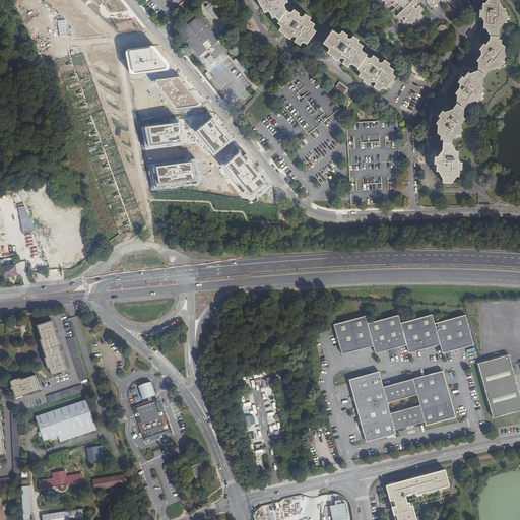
[(143,0),(160,20),(168,14),(184,0),(143,0)]
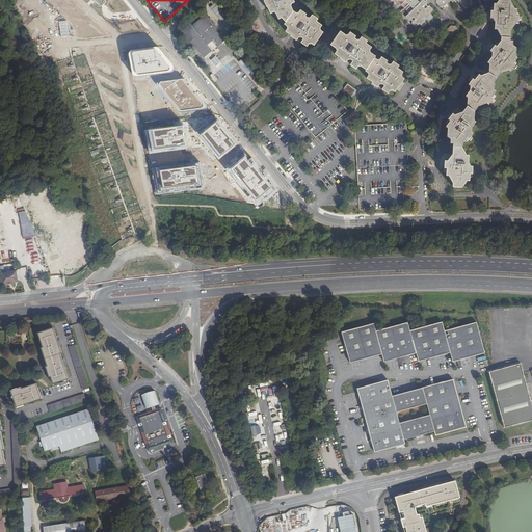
[(266,0),(264,1),(267,7),(268,7),(271,14),(273,12),(276,14),(278,19),(281,19),(282,18),(286,23),(285,25),(287,26),(287,27),(288,28),(286,31),(291,35),(291,36),(297,41),(300,35),(304,38),(301,43),(308,47),(309,44),(312,44),(314,46),(315,45),(322,34),(323,32),(322,31),(321,30),(320,28),(322,26),(316,22),(318,19),(312,15),(311,18),(308,18),(306,17),(307,15),(300,10),(298,14),(296,14),(294,11),(292,7),(292,4),(295,3),(293,0),(266,0)]
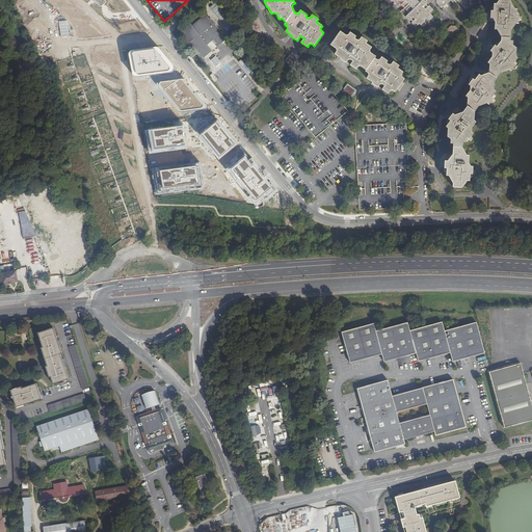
[(389,0),(392,2),(393,1),(395,3),(394,4),(398,8),(399,6),(403,7),(404,8),(407,5),(409,6),(406,10),(407,11),(407,16),(405,17),(409,22),(410,21),(413,22),(411,23),(416,27),(418,26),(421,26),(423,28),(427,23),(426,22),(428,21),(429,22),(433,18),(431,16),(431,11),(433,10),(429,6),(428,7),(426,5),(427,4),(424,0),(423,0),(435,0),(434,1),(442,9),(451,1),(450,0),(389,0)]
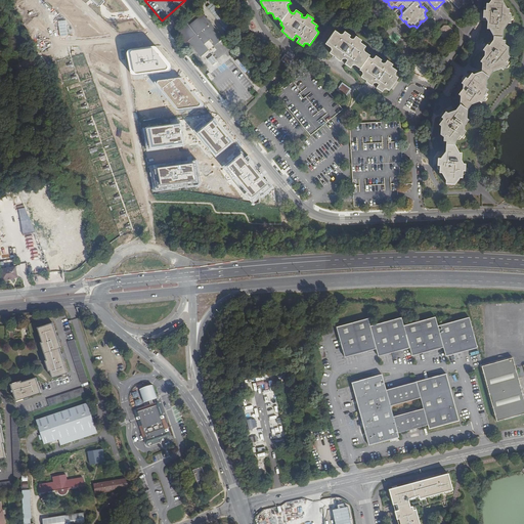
[(461,96),(460,104),(467,111),(471,104),(479,101),(481,103),(486,97),(484,95),(488,90),(486,88),(486,81),(493,72),(501,69),(503,70),(508,63),(506,62),(510,57),(508,55),(509,47),(506,44),(506,40),(503,40),(504,31),(509,24),(511,25),(511,16),(509,16),(509,9),(507,9),(503,2),(503,0),(491,0),(488,4),(486,4),(486,11),(484,11),(483,18),(488,18),(487,29),(489,29),(494,37),(493,40),(489,46),(487,44),(483,50),(487,53),(480,61),(482,62),(482,72),(474,75),(472,73),(468,79),(466,78),(462,83),(463,84),(463,89),(459,94),(461,96)]
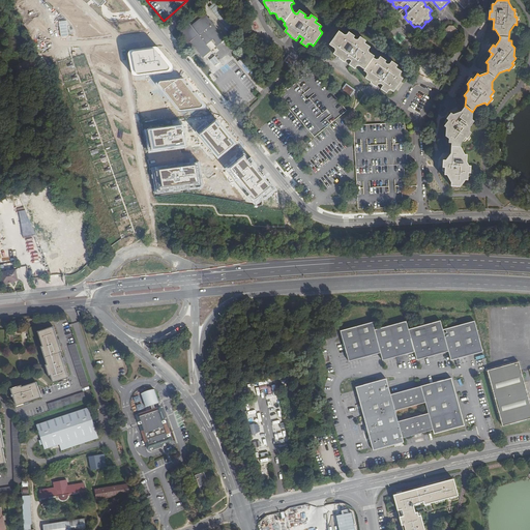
[(208,6),(219,22),(225,18),(213,3),(208,6)]
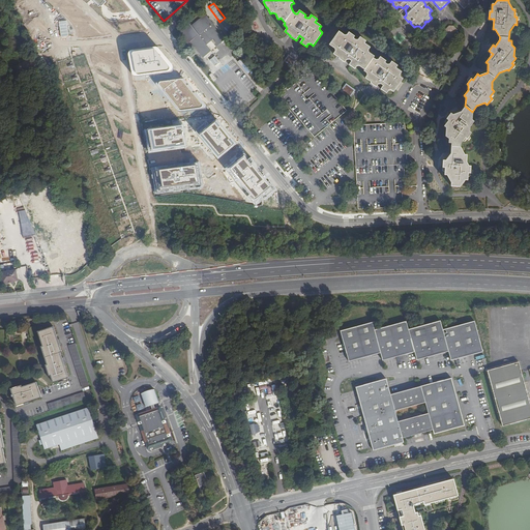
[(246,6),(240,9),(244,17),(249,13),(246,6)]
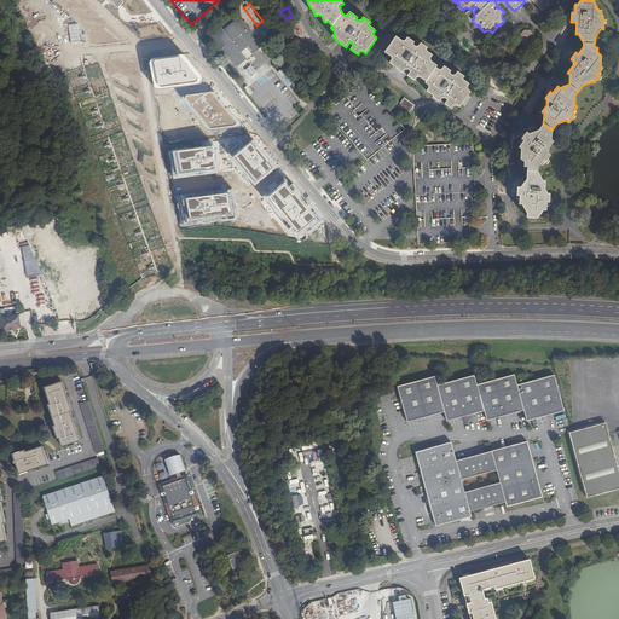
[(443,27),(443,35),(446,39),(455,39),(458,36),(458,28),(456,24),(446,24),(443,27)]
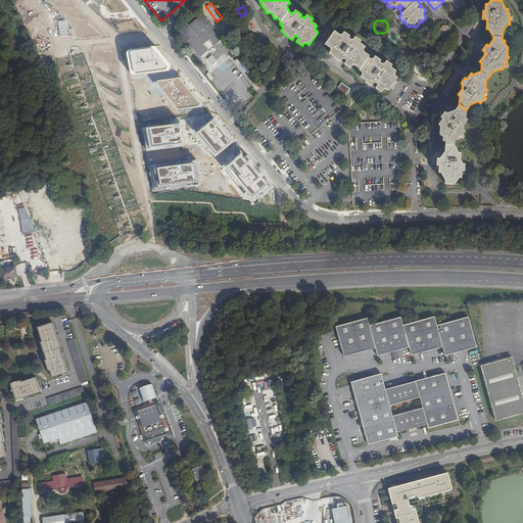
[(187,41),(200,57),(207,51),(202,46),(208,42),(212,46),(221,39),(208,24),(187,41)]
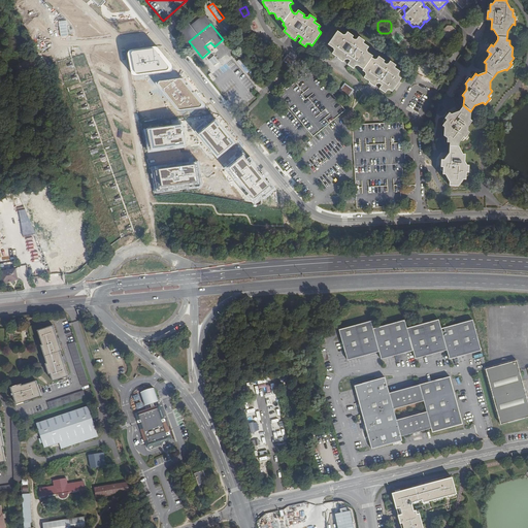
[(452,26),(448,26),(442,30),(442,34),(448,39),(452,39),(456,35),(457,30),(452,26)]
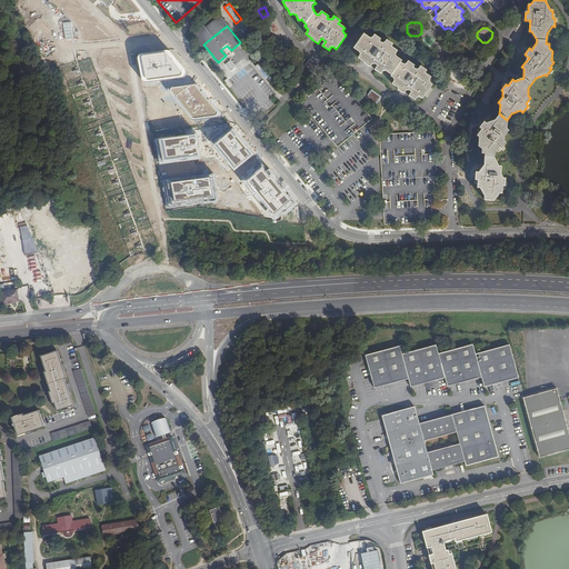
[(370,67),(372,65),(375,63),(377,66),(375,69),(381,73),(383,71),(387,71),(391,75),(391,76),(393,78),(395,81),(392,83),(398,88),(398,89),(403,93),(406,90),(409,90),(411,91),(409,96),(415,100),(417,97),(420,97),(422,99),(423,98),(431,86),(432,85),(430,82),(429,79),(431,77),(425,72),(427,70),(420,66),(419,69),(416,69),(413,67),(415,66),(408,60),(407,63),(405,63),(401,61),(402,60),(397,56),(396,53),(398,50),(391,47),(393,43),(387,39),(385,42),(382,43),(379,41),(381,39),(375,35),(372,37),(370,37),(365,33),(363,35),(355,47),(355,48),(360,52),(360,55),(358,58),(365,62),(363,63),(370,67)]
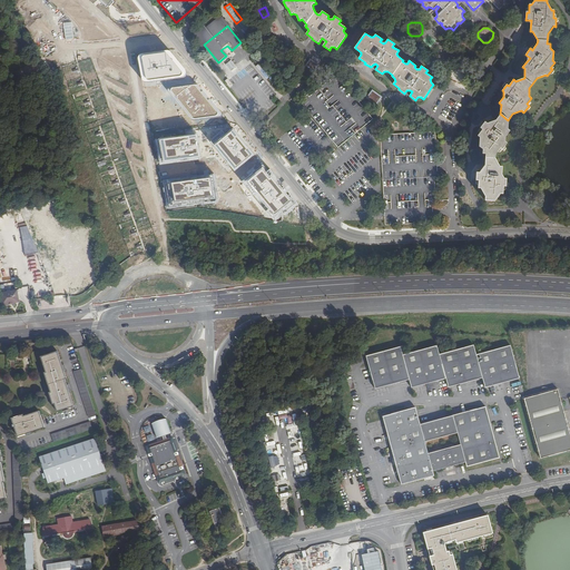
[(141,56),(144,81),(187,76),(169,51),(141,56)]
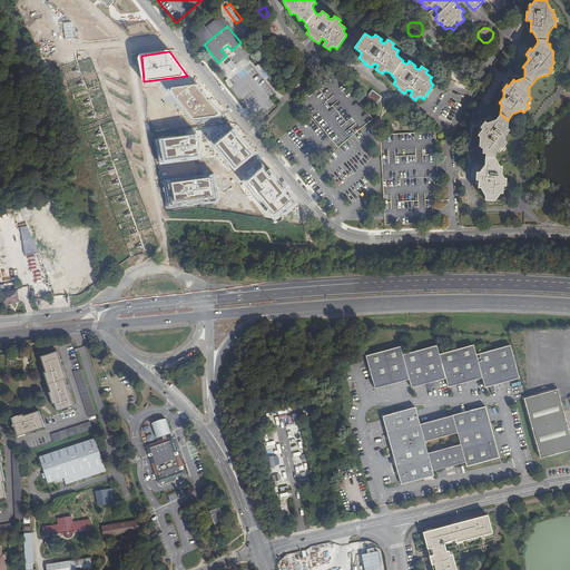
[(310,60),(306,66),(313,70),(317,65),(310,60)]
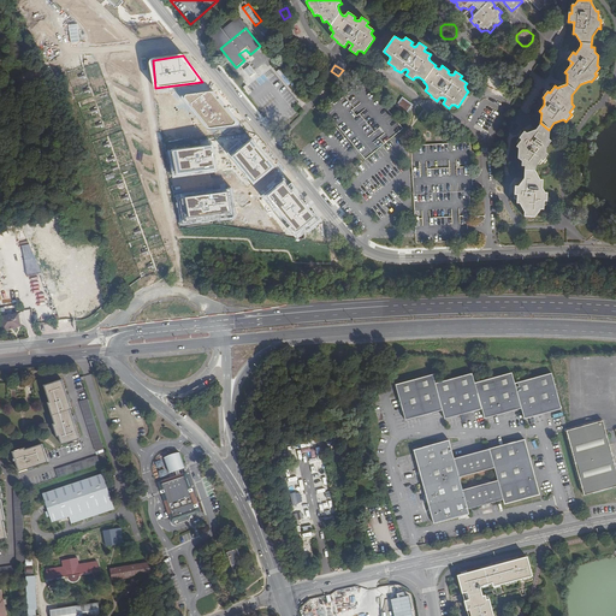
[(278,70),(274,73),(286,87),(290,83),(278,70)]
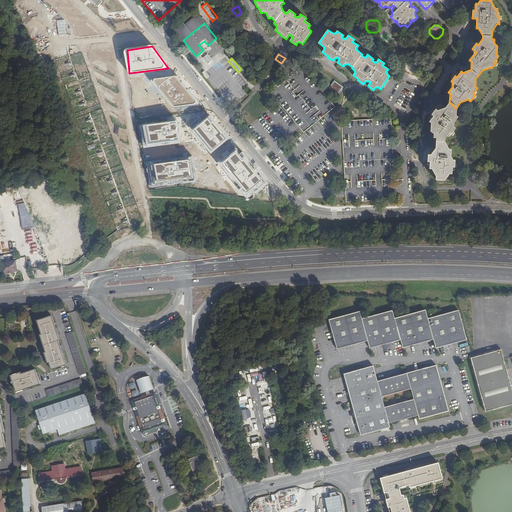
[(176,76),(151,81),(174,107),(197,103),(176,76)]
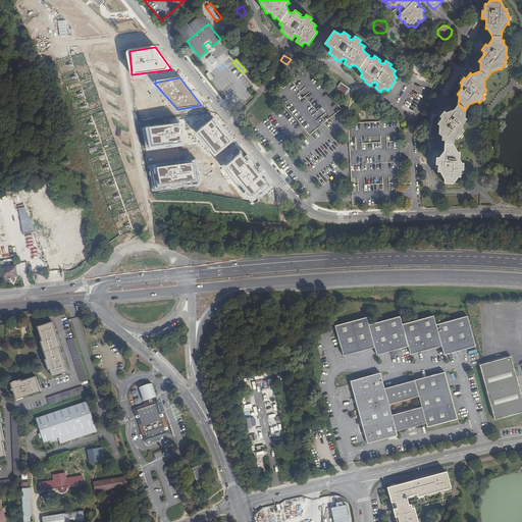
[(336,90),(344,95),(349,89),(341,84),(336,90)]
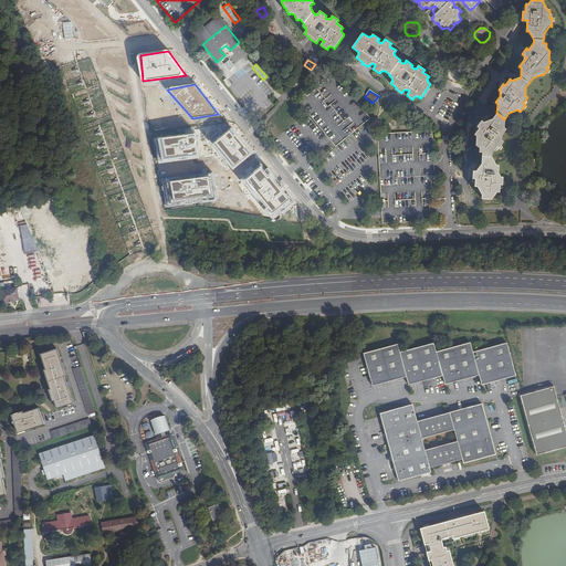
[(504,119),(496,113),(493,118),(484,122),(482,121),(478,127),(480,128),(474,135),(477,136),(477,145),(480,148),(479,153),(482,153),(482,164),(477,171),(473,171),(473,179),(475,179),(475,187),(478,187),(482,195),(482,199),(491,199),(496,192),(500,192),(500,185),(503,185),(503,177),(501,177),(499,173),(499,165),(496,165),(492,157),(492,153),(496,147),(499,148),(503,142),(502,140),(502,135),(506,129),(504,128),(504,119)]
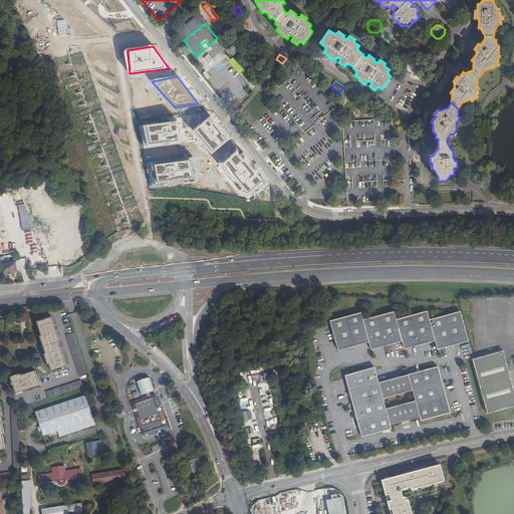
[(193,132),(211,154),(229,140),(210,116),(193,132)]
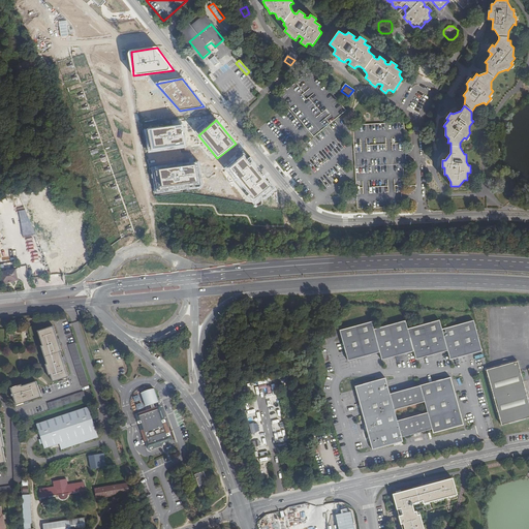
[(407,196),(404,122),(353,125),(356,198),(358,204),(358,209),(408,206),(408,198),(407,196)]
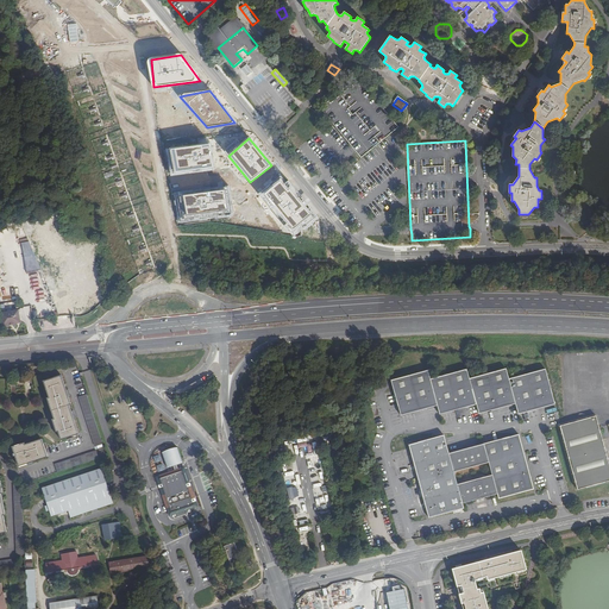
[(171,176),(214,170),(211,144),(168,150),(171,176)]
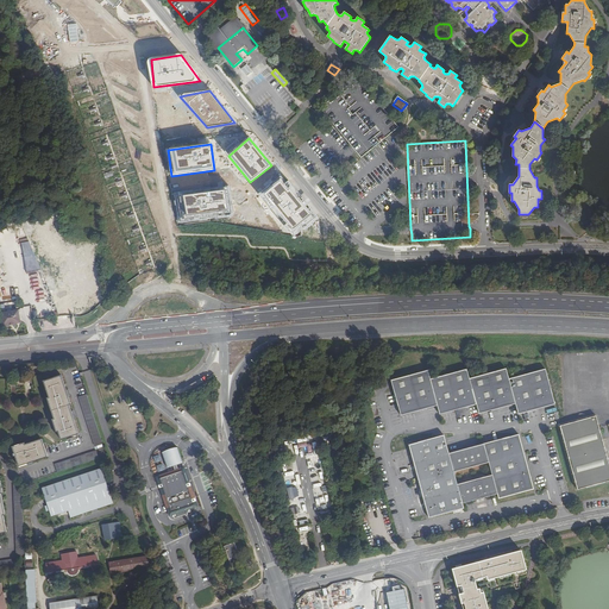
[(281,177),(259,194),(294,237),(315,219),(281,177)]
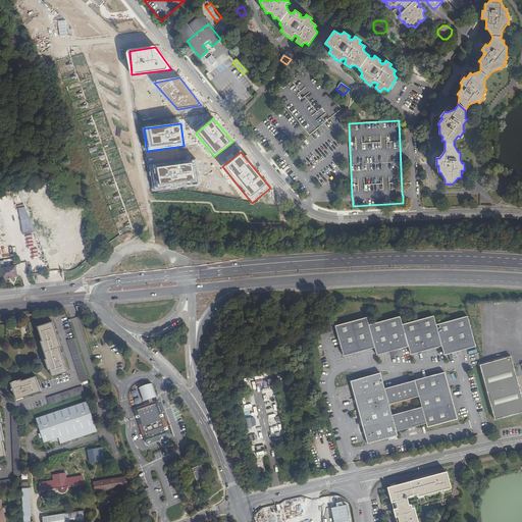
[(197,169),(162,173),(164,190),(178,189),(199,186),(197,169)]
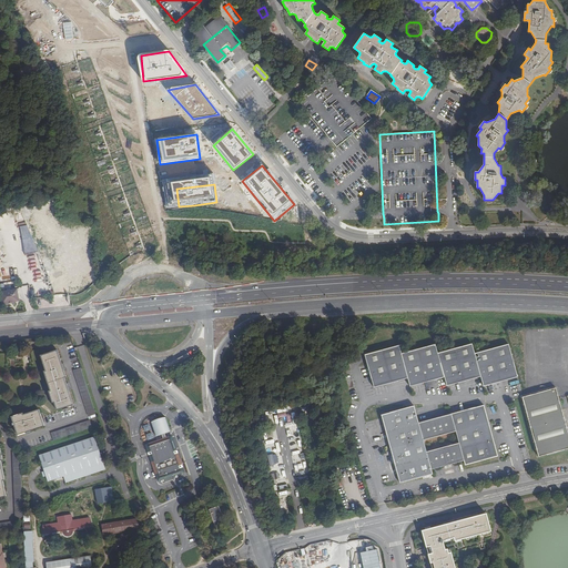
[(26,254),(41,253),(38,224),(22,226),(26,254)]
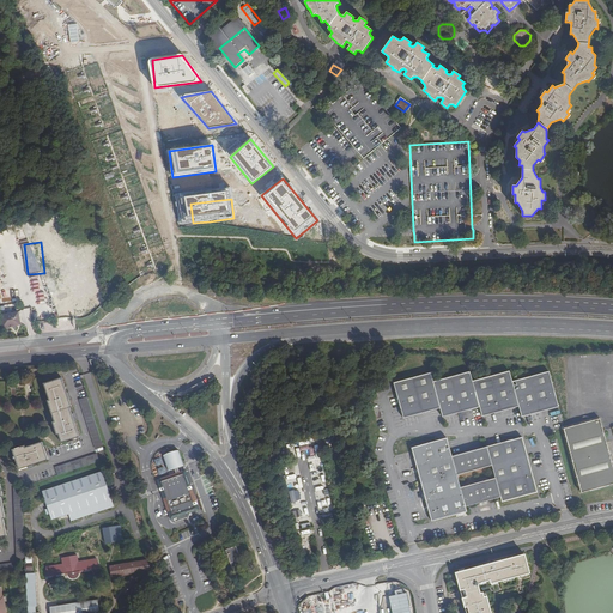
[(71,268),(46,271),(48,298),(68,296),(70,304),(97,301),(96,292),(73,295),(71,268)]
